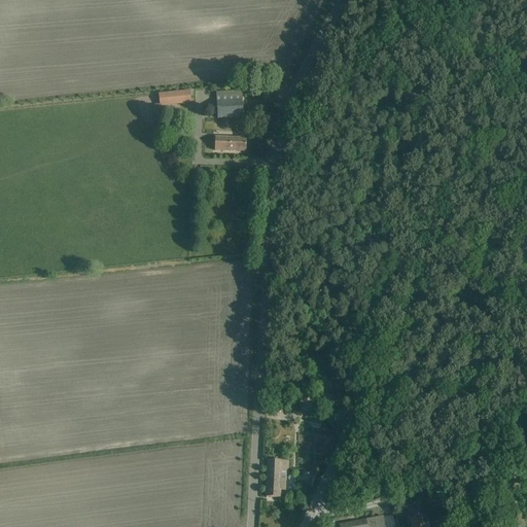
[(190,90),(159,93),(161,105),(191,103),(190,90)]
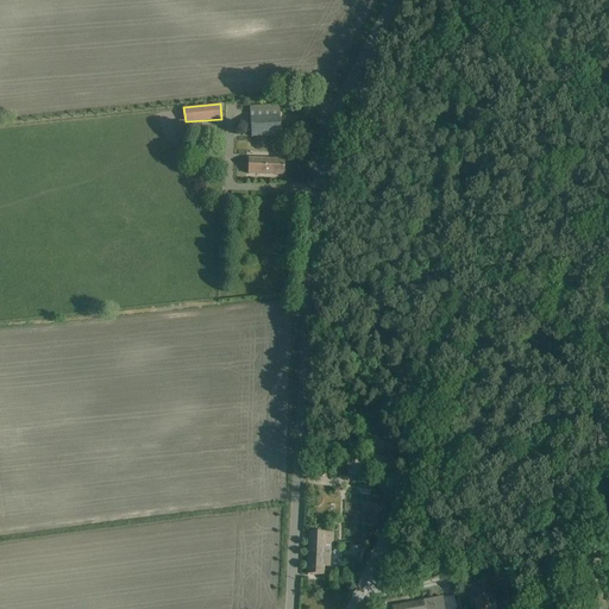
[(280,105),(250,106),(251,136),(281,135),(280,105)]
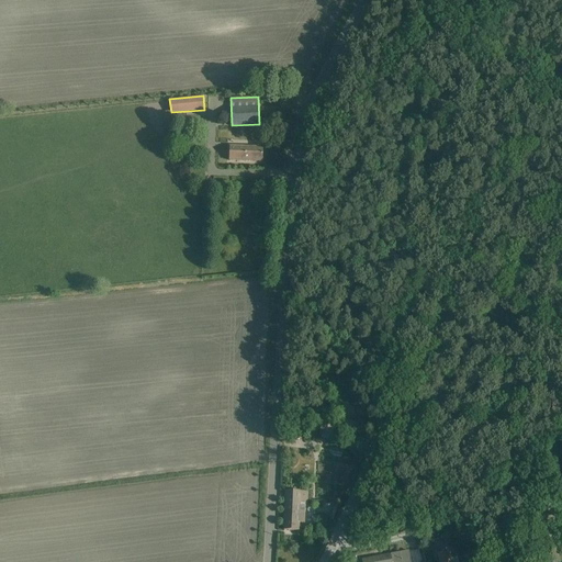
[(228,159),(262,160),(262,147),(229,146),(228,159)]
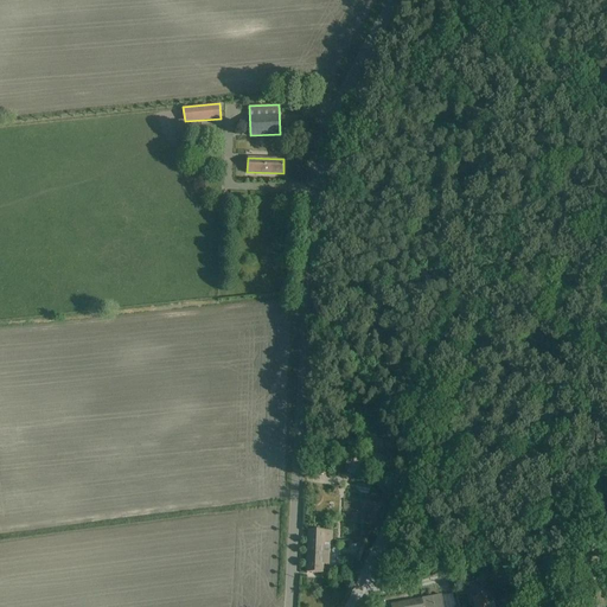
[(371,485),(358,481),(356,489),(369,492),(371,485)]
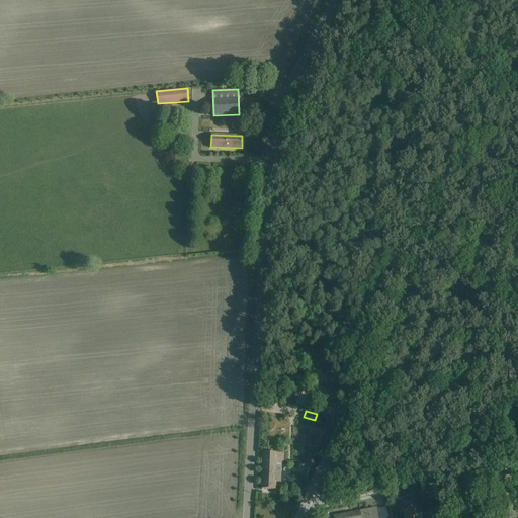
[(263,451),(261,488),(275,489),(276,482),(280,482),(281,463),(283,463),(284,452),(263,451)]
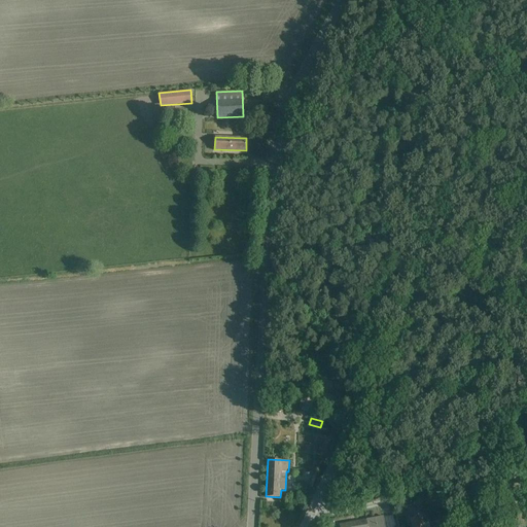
[(429,526),(427,515),(425,516),(423,505),(409,508),(412,526),(429,526)]
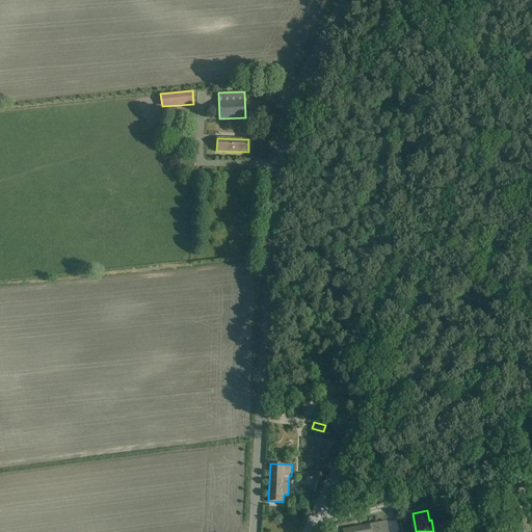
[(389,531),(387,521),(370,524),(371,531),(389,531)]
